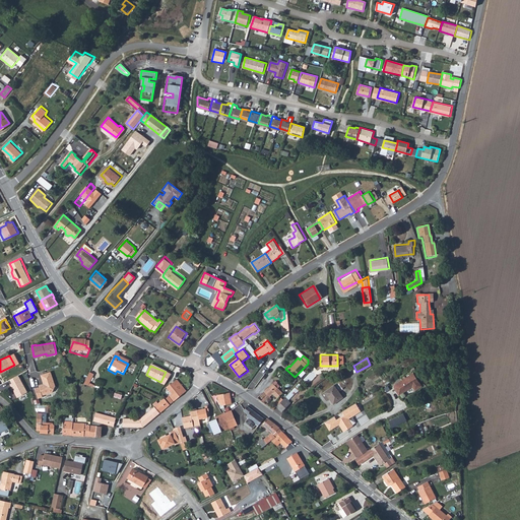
[(251,388),(262,373),(259,371),(248,386),(251,388)]
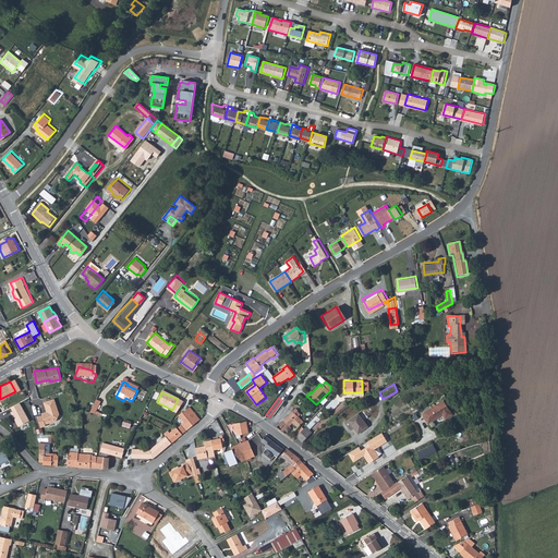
[(36,415),(39,426),(44,425),(44,423),(55,421),(58,414),(55,399),(44,401),(46,410),(45,412),(41,413),(41,414),(36,415)]
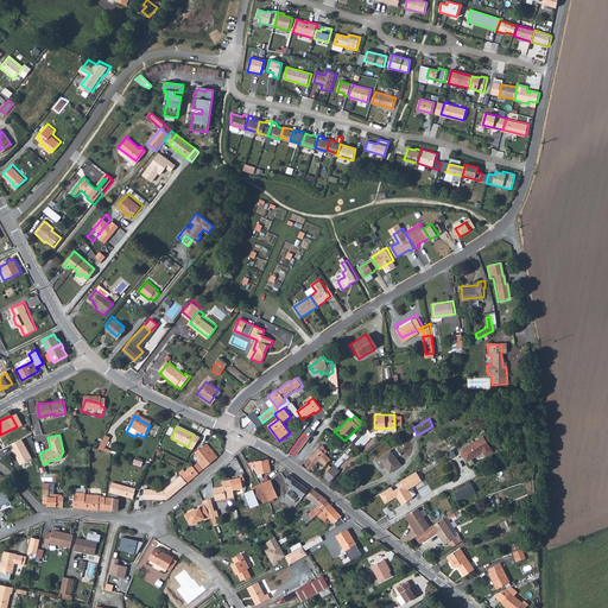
[(481,458),(488,453),(479,437),(472,442),(470,441),(456,450),(456,454),(462,462),(463,462),(464,463),(477,454),(481,458)]
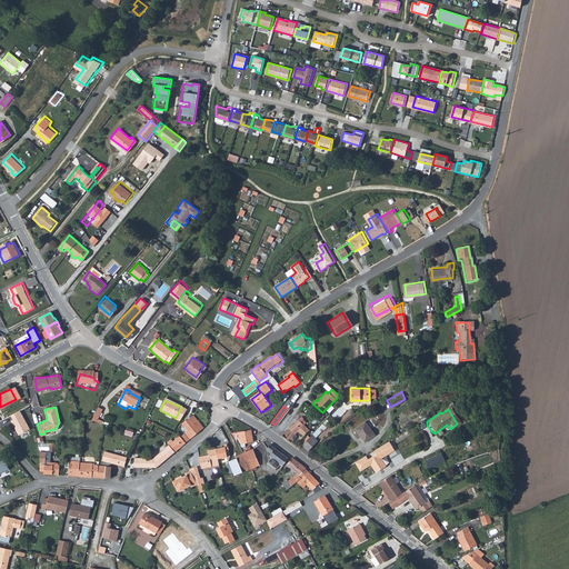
[(97,410),(91,422),(95,423),(97,420),(101,411),(97,410)]
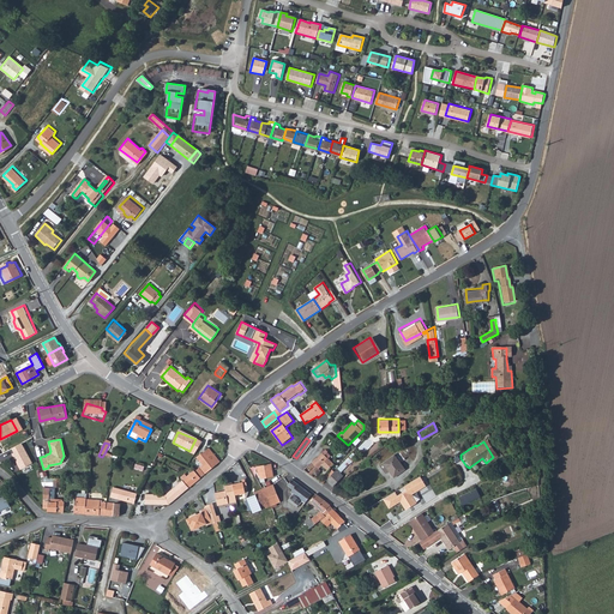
[(22,444),(12,449),(14,453),(12,453),(20,469),(32,463),(22,444)]
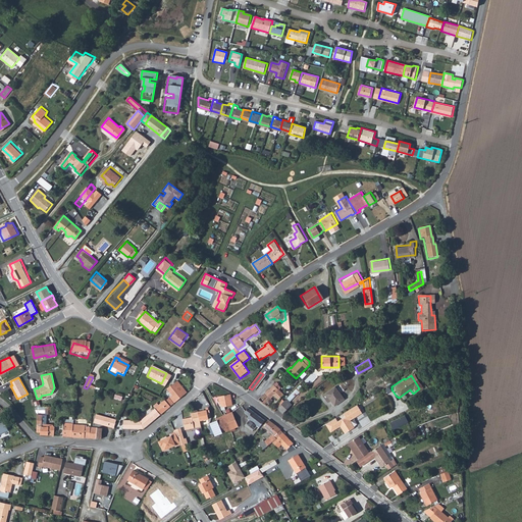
[(173,402),(185,392),(176,381),(165,392),(173,402)]
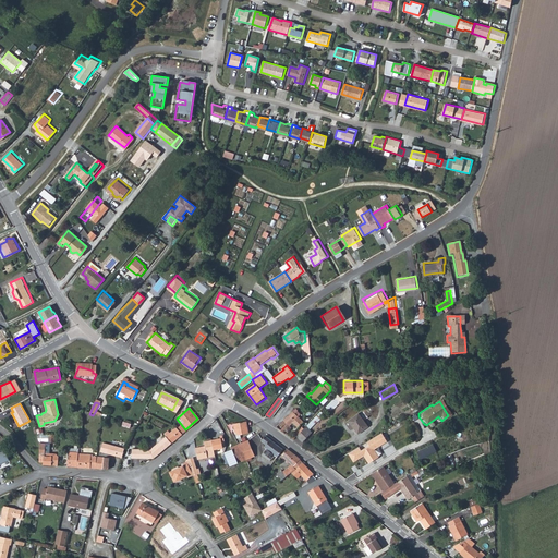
[(296,420),(291,413),(277,425),(283,431),(289,425),(292,423),(296,420)]
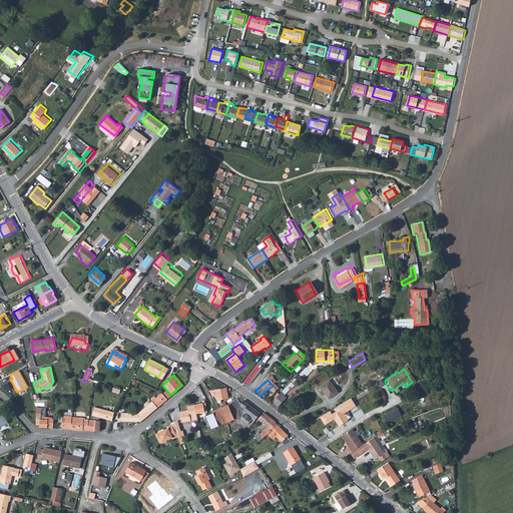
[(320,392),(322,395),(327,400),(336,393),(327,381),(315,390),(318,393),(320,392)]
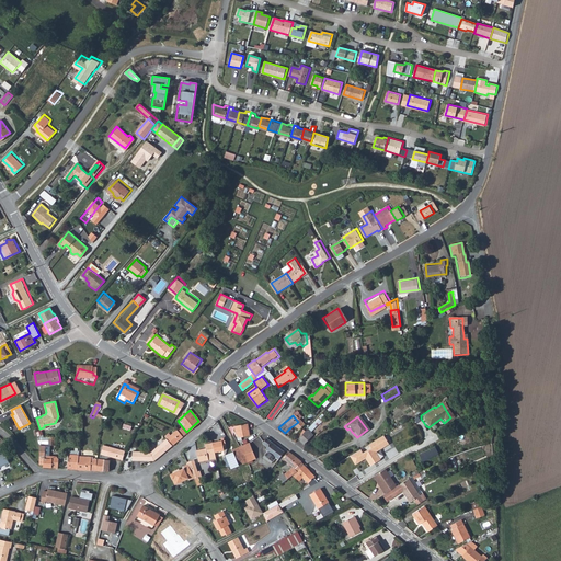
[(302,427),(298,422),(294,425),(298,431),(302,427)]
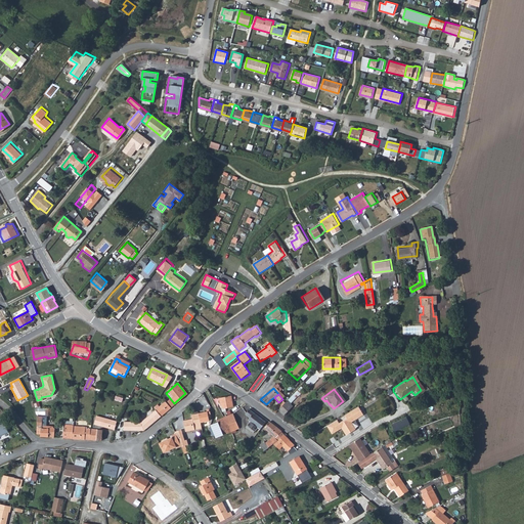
[(218,399),(220,407),(221,407),(222,413),(226,413),(226,410),(231,409),(229,397),(218,399)]
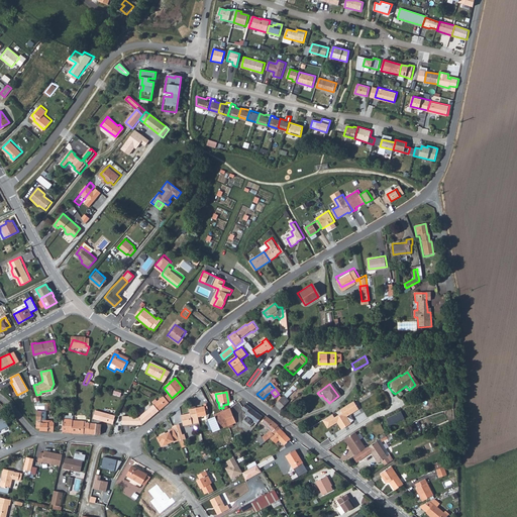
[(263,399),(265,402),(271,397),(268,394),(263,399)]
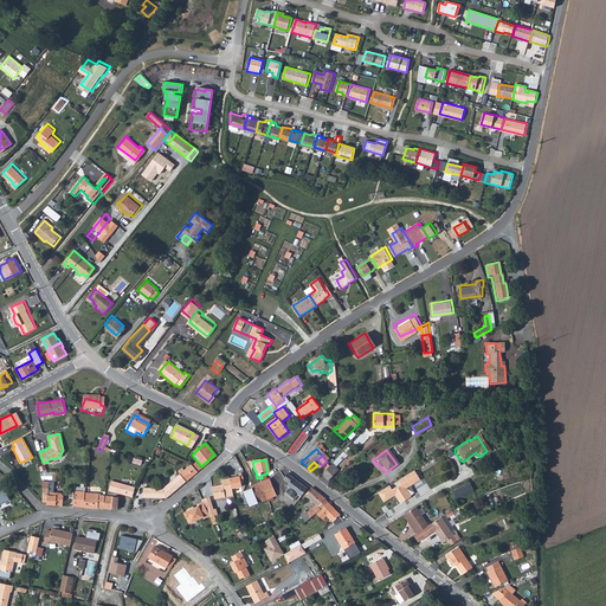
[(192,463),(180,474),(186,481),(195,472),(198,470),(192,463)]
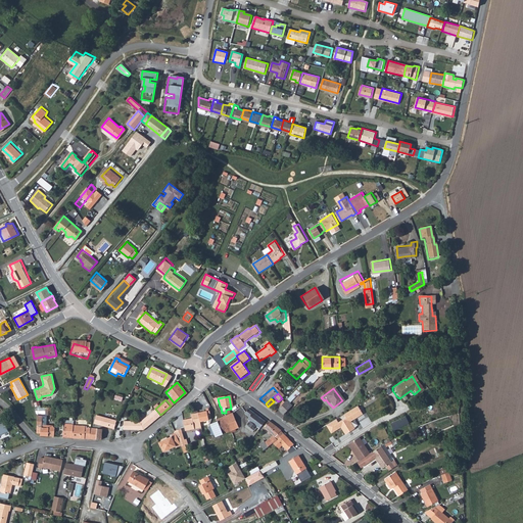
[(285,401),(277,411),(282,415),(290,406),(285,401)]
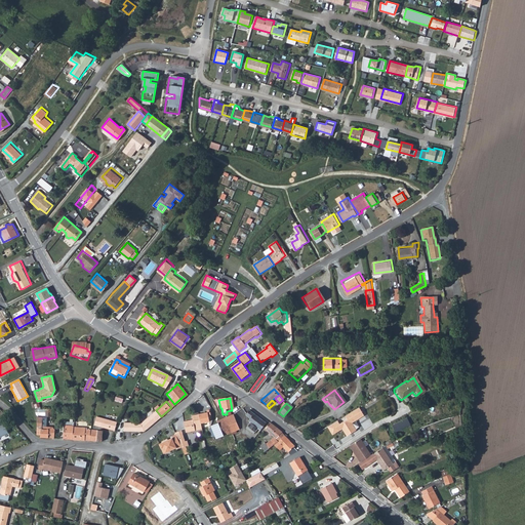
[(220,408),(214,409),(214,418),(223,417),(223,414),(221,408),(220,408)]
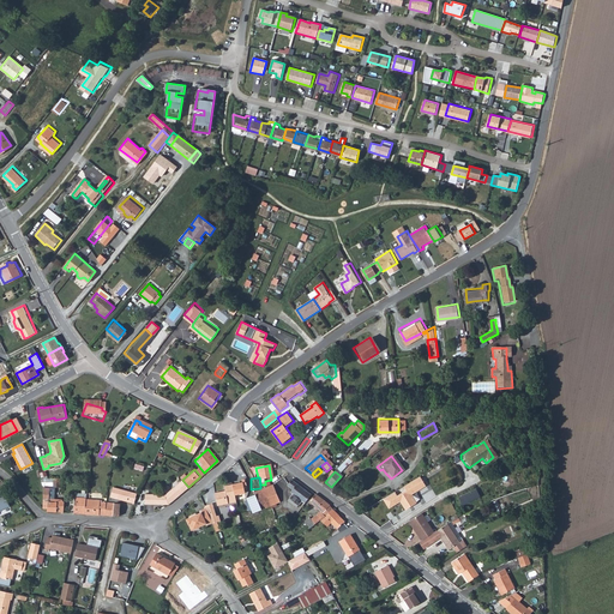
[(392,493),(380,500),(387,510),(398,503),(403,511),(414,504),(409,495),(423,487),(417,477),(401,487),(404,491),(395,497),(392,493)]
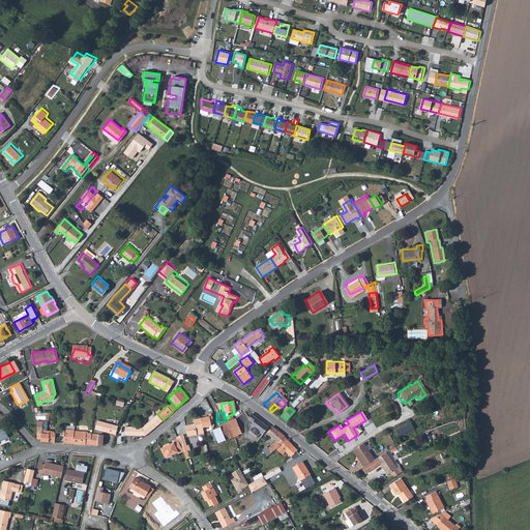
[(207,415),(200,417),(201,427),(203,425),(203,423),(216,422),(216,413),(207,414),(207,415)]
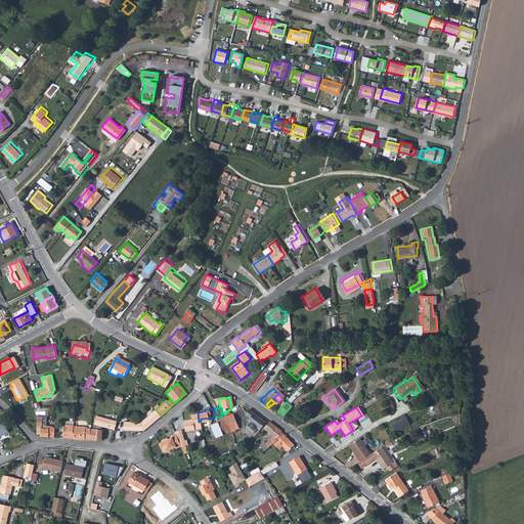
[(144,430),(161,416),(156,409),(155,409),(140,422),(125,422),(124,430),(144,430)]
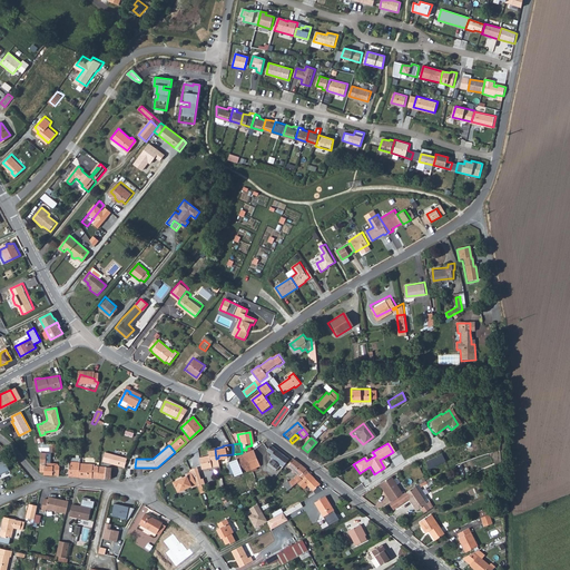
[(216,459),(215,449),(208,451),(209,454),(199,458),(203,470),(213,467),(210,461),(216,460),(216,459)]
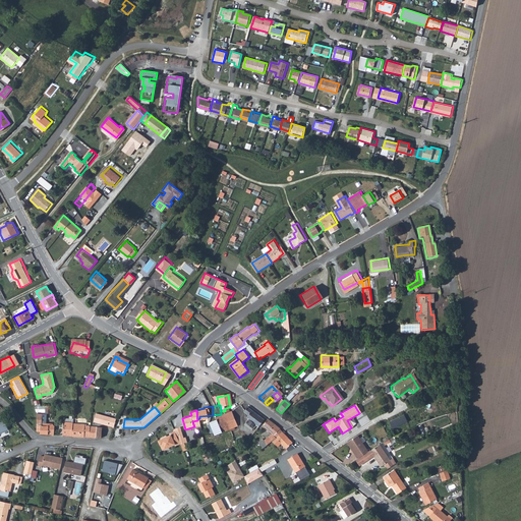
[(38,416),(37,431),(41,431),(40,435),(55,436),(55,427),(53,423),(45,423),(46,414),(37,413),(38,416)]
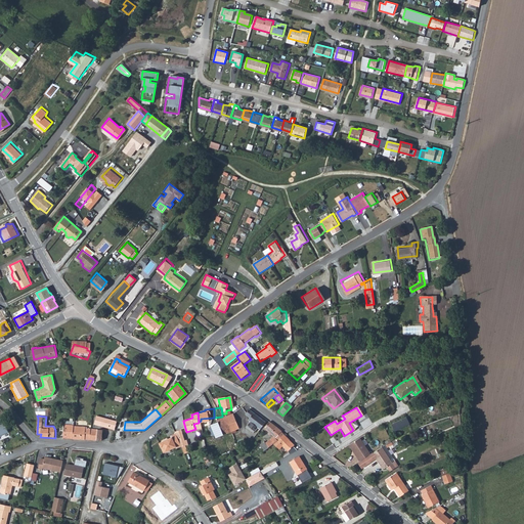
[(97,416),(95,422),(116,427),(117,421),(97,416)]
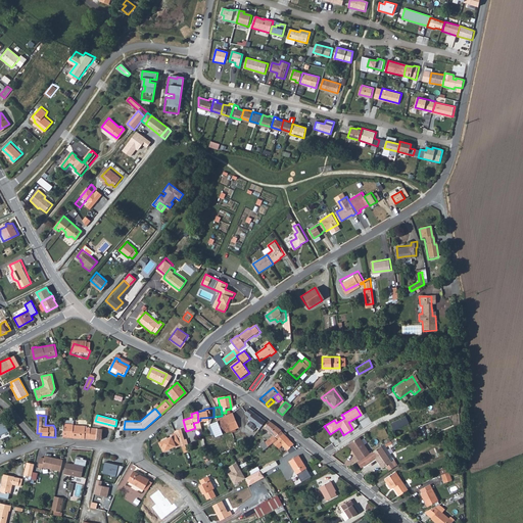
[(406,416),(390,423),(393,430),(409,423),(406,416)]
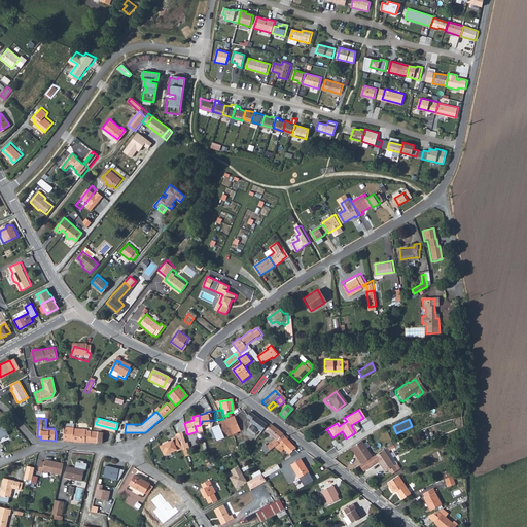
[(2,420),(0,420),(0,437),(8,434),(2,420)]
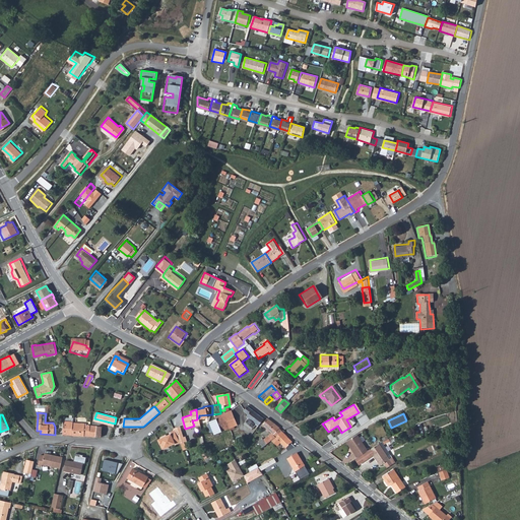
[(241,430),(248,434),(251,430),(254,431),(260,424),(247,414),(242,420),(245,424),(241,430)]
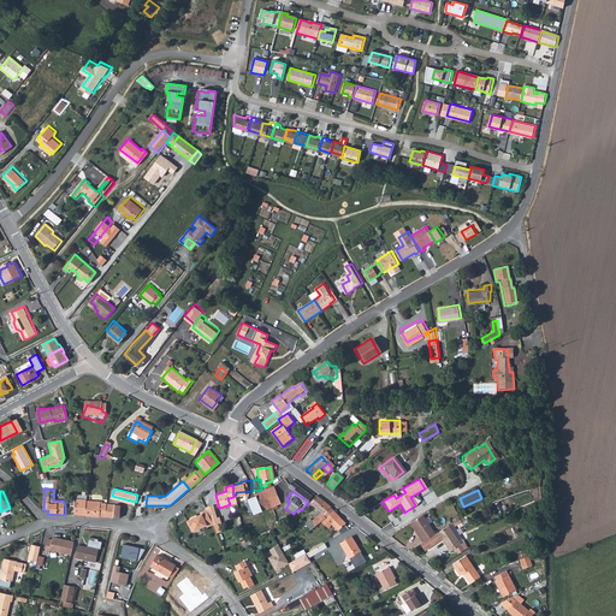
[(256,496),(261,511),(274,508),(271,492),(256,496)]
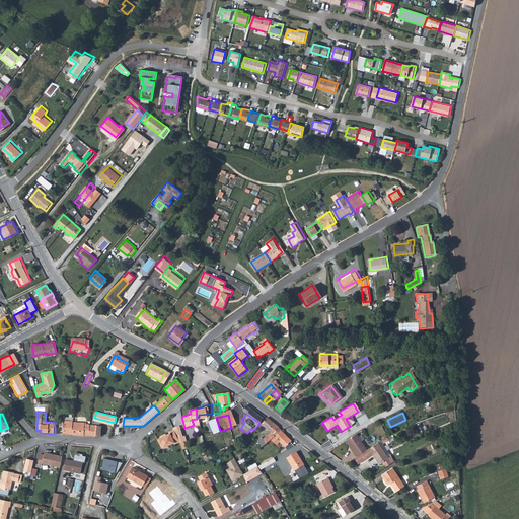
[(203,434),(220,431),(216,418),(206,420),(206,422),(201,423),(203,434)]
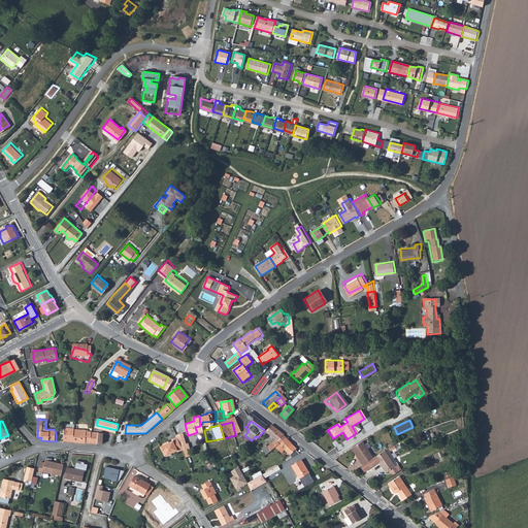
[(74,428),(73,442),(87,441),(88,432),(85,432),(85,427),(75,427),(74,428)]
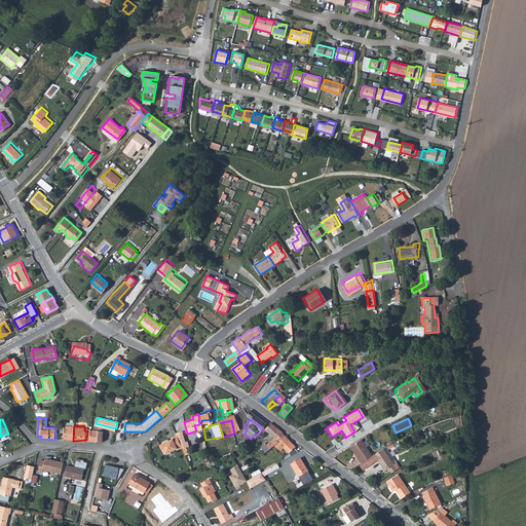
[(65,426),(64,440),(73,441),(74,426),(65,426)]
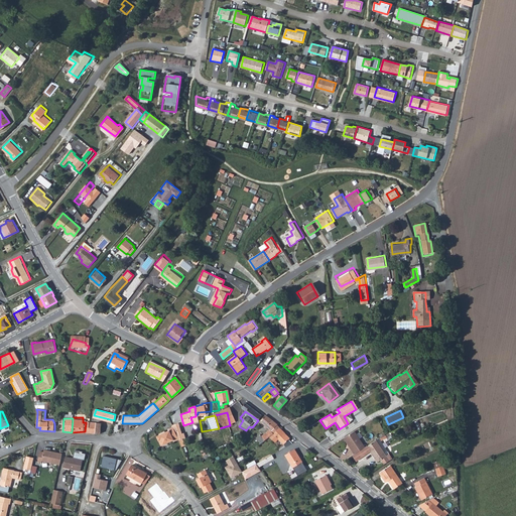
[(276,426),(265,418),(258,425),(265,432),(252,440),(255,445),(266,439),(271,435),(272,436),(277,431),(275,428),(276,426)]
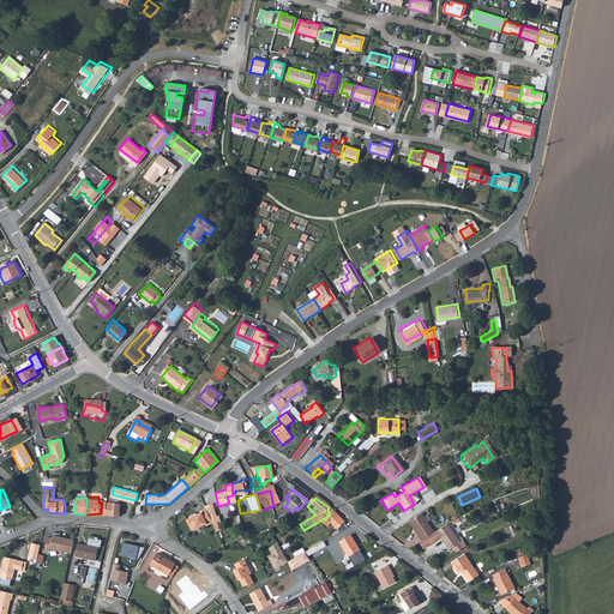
[(205,505),(205,506),(205,507),(211,519),(218,518),(217,512),(214,513),(209,504),(205,505)]
